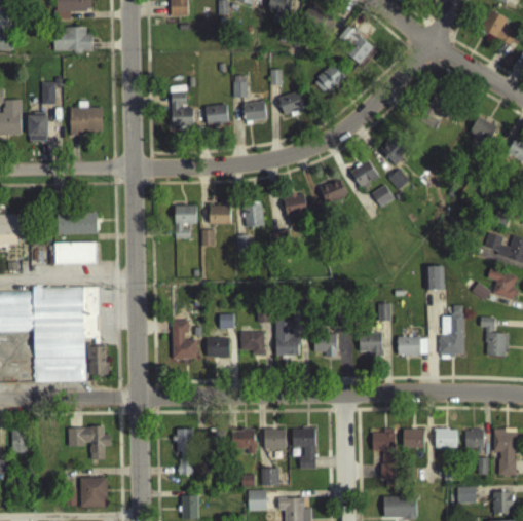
[(55,0),(57,20),(71,19),(71,10),(92,10),(91,0),(55,0)]
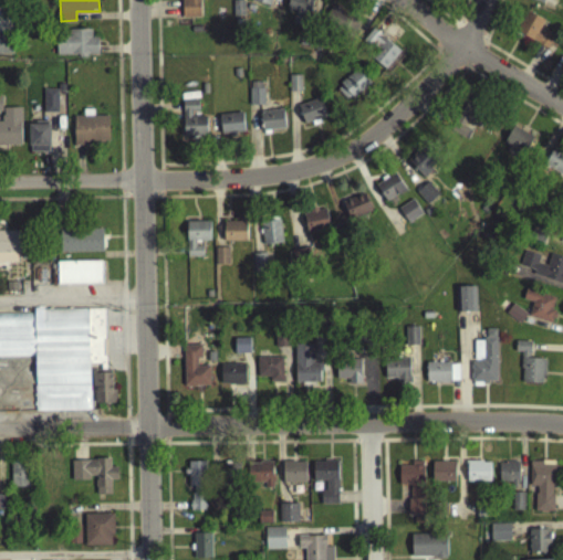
[(183,0),(184,18),(206,17),(205,0),(183,0)]
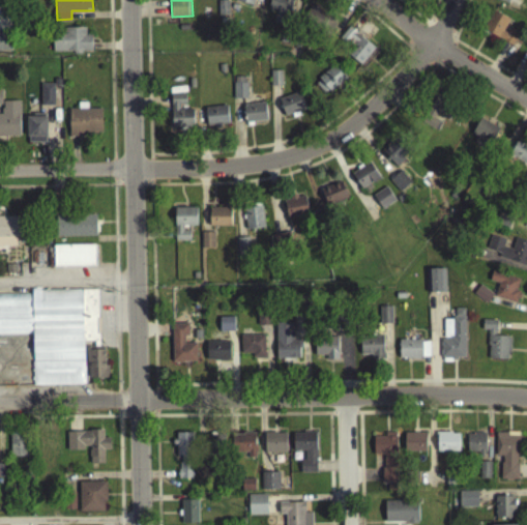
[(221,0),(220,13),(230,13),(231,0),(221,0)]
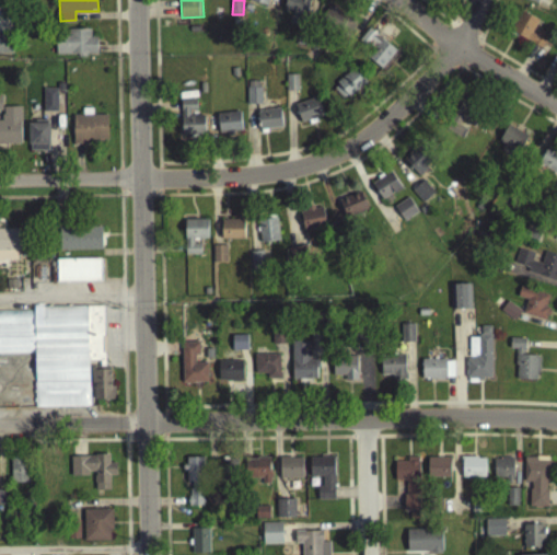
[(288,0),(286,10),(293,12),(291,22),(305,25),(311,0),(288,0)]
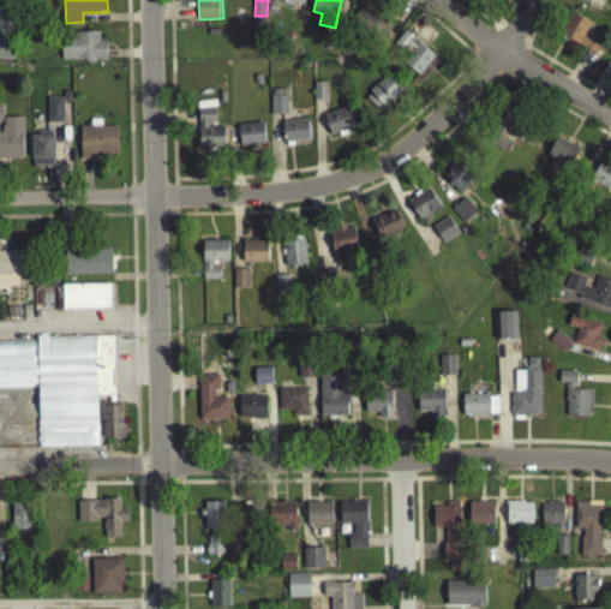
[(393,18),(359,9),(354,27),(388,36),(393,18)]
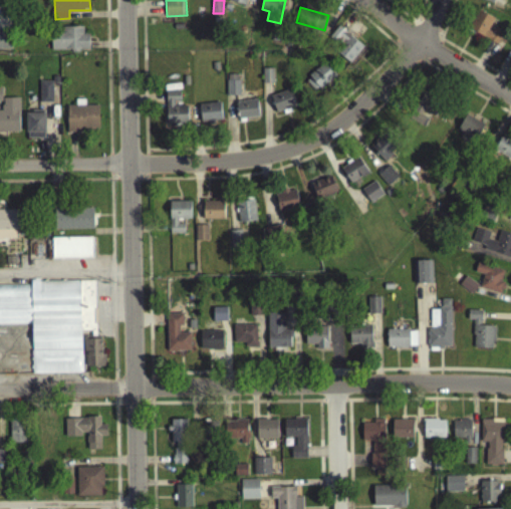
[(499,43),(503,33),(492,28),(496,17),(479,9),(470,31),(499,43)]
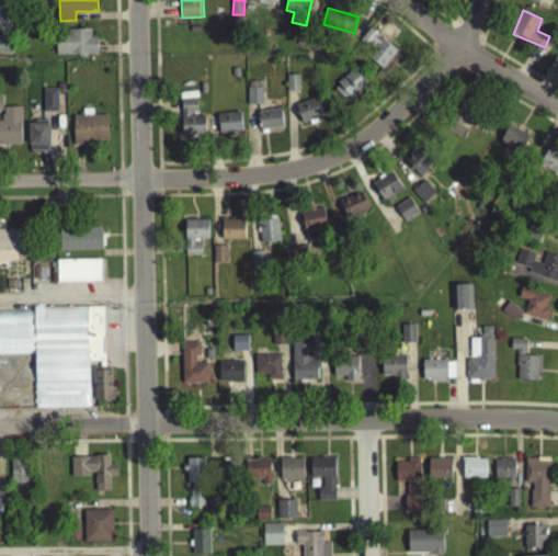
[(386,67),(400,49),(371,27),(357,46),(386,67)]
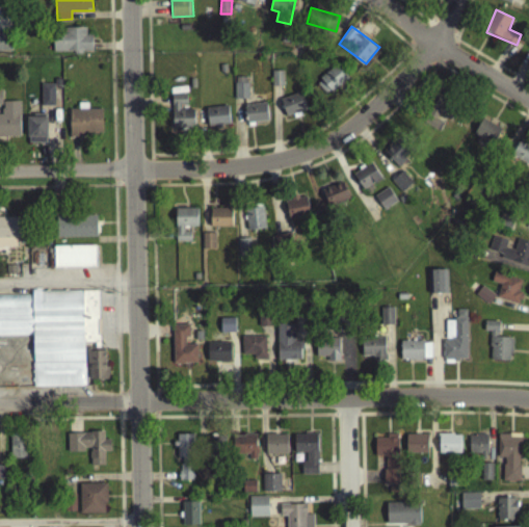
[(55,51),(93,50),(91,27),(55,28),(55,51)]
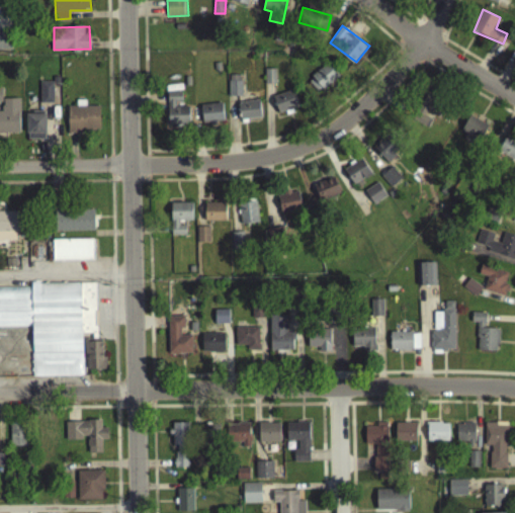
[(0,48),(12,49),(12,29),(0,28),(0,48)]
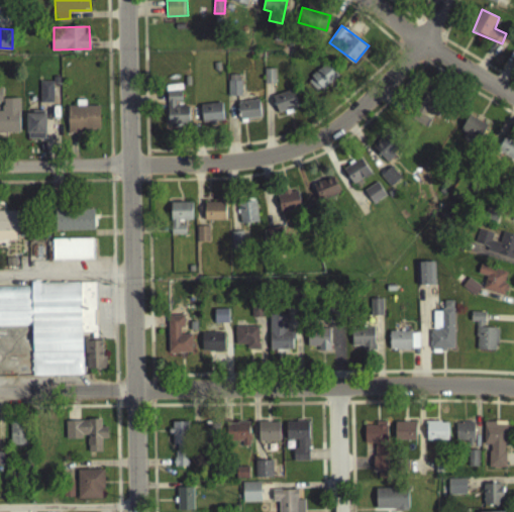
[(317,91),(340,77),(331,63),(308,77),(317,91)]
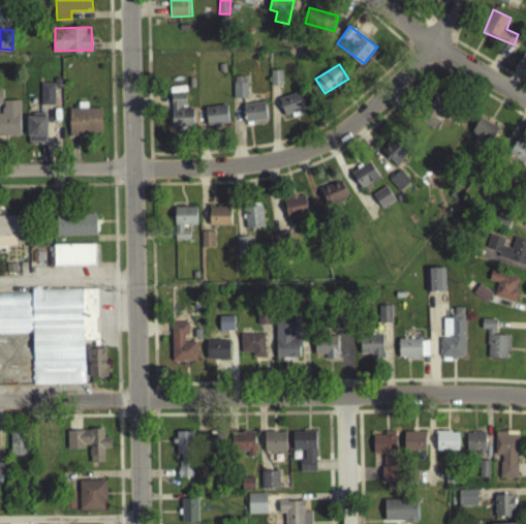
[(283,69),(273,69),(273,85),(283,85),(283,69)]
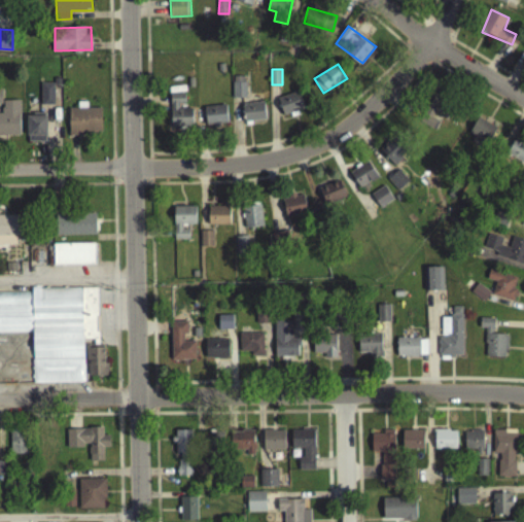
[(234,97),(246,97),(247,75),(235,75),(234,97)]
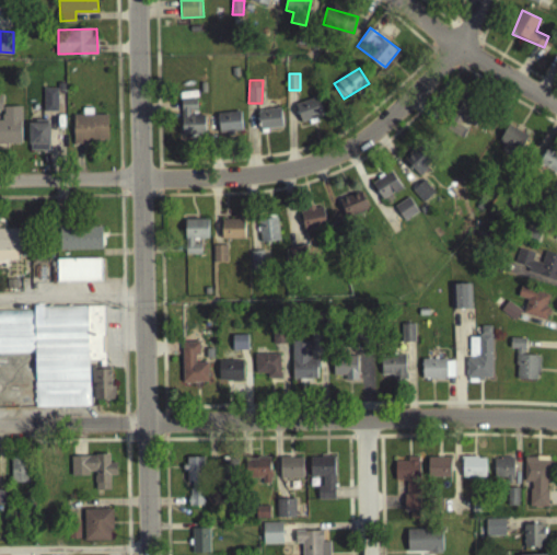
[(59,87),(45,88),(45,111),(59,111),(59,87)]
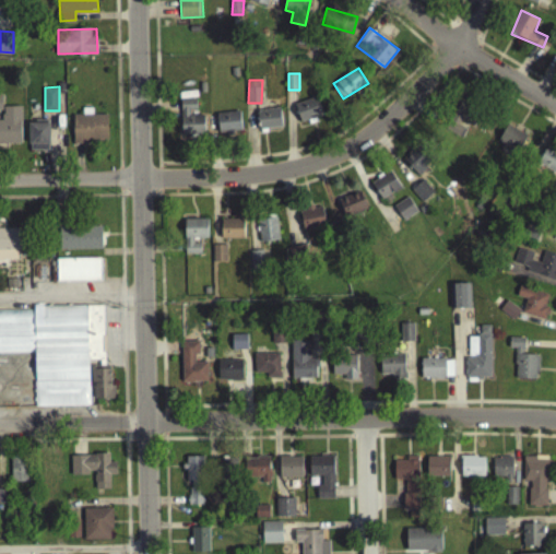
[(474,127),(484,106),(461,96),(447,128),(463,137),(469,125),(474,127)]
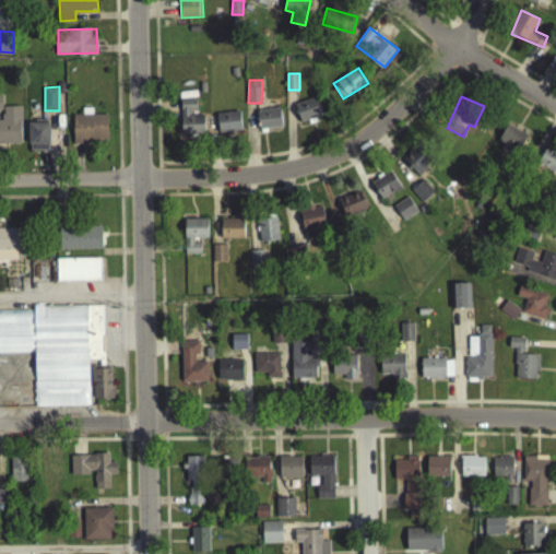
[(297,101),(302,121),(323,117),(320,97),(297,101)]
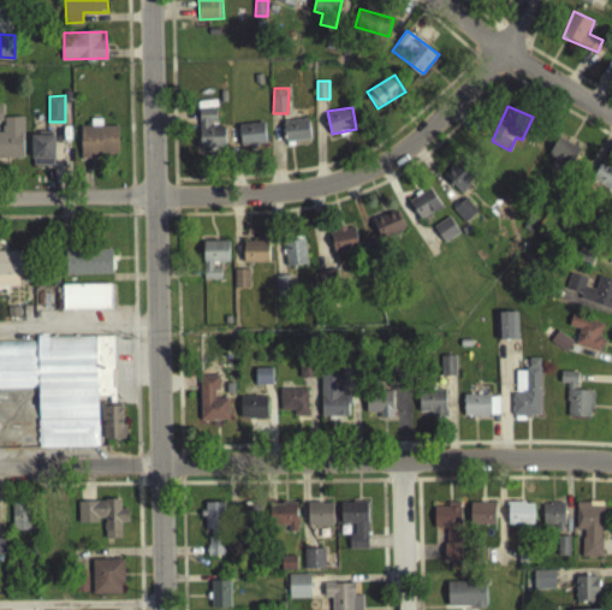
[(219,124),(218,108),(200,110),(201,148),(227,147),(227,124),(219,124)]
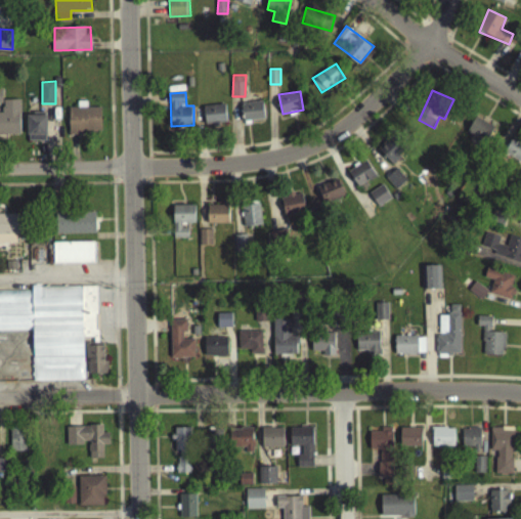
[(22,98),(4,99),(4,112),(0,112),(0,133),(23,133),(22,98)]
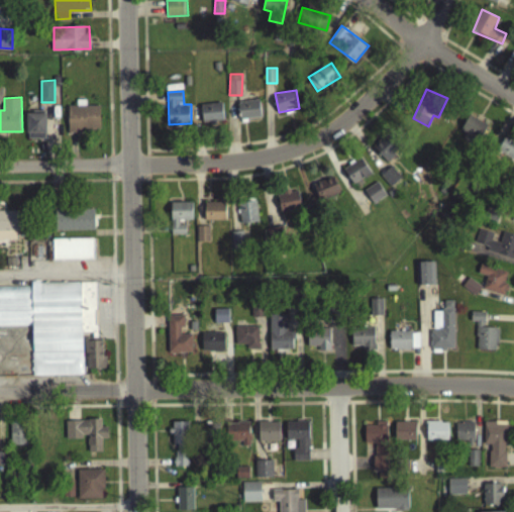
[(241,118),(262,117),(261,100),(240,100),(241,118)]
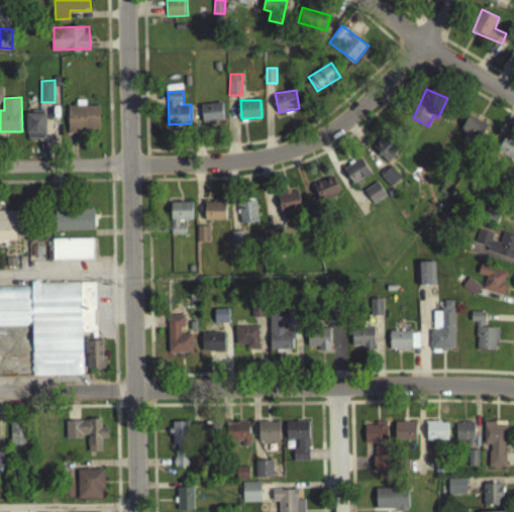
[(224,121),(224,103),(203,103),(203,121),(224,121)]
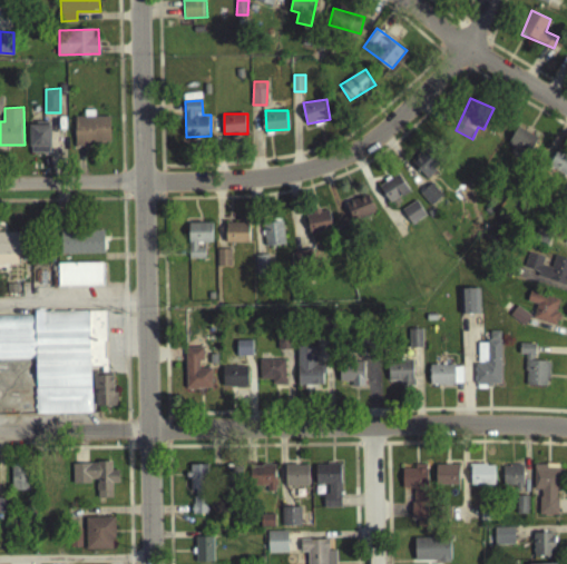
[(111,117),(77,116),(76,142),(111,144),(111,117)]
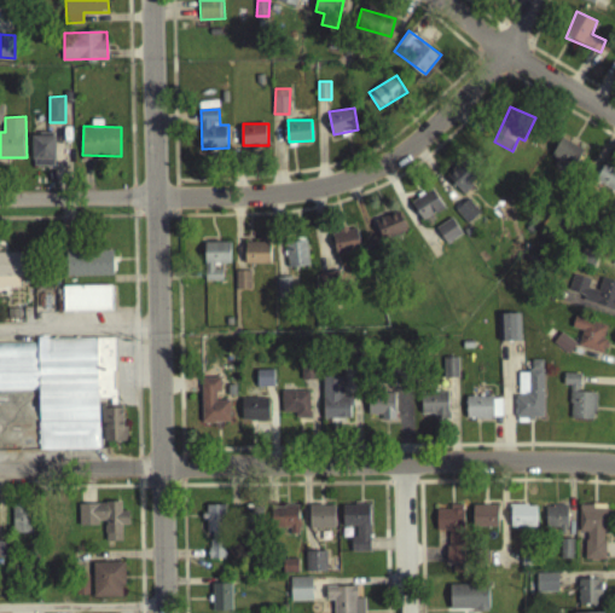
[(57,136),(34,136),(34,166),(57,166),(57,136)]
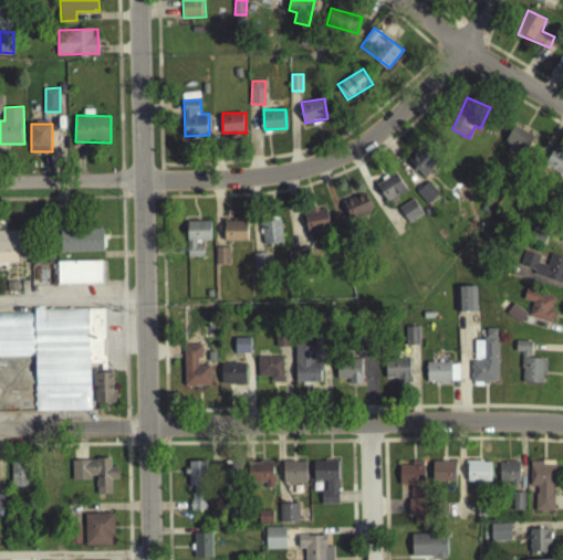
[(512,146),(509,152),(525,160),(537,136),(514,125),(506,143),(512,146)]
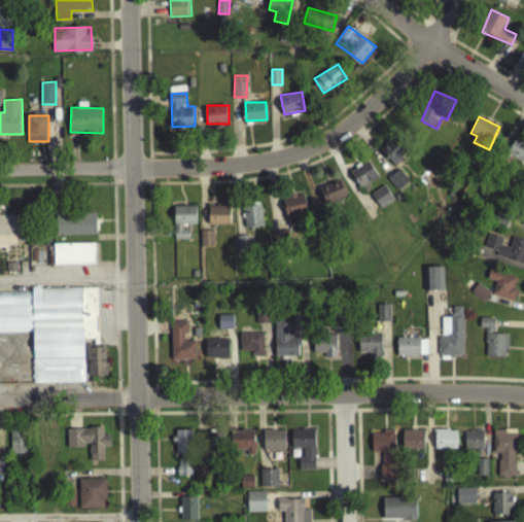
[(395,165),(410,151),(395,136),(381,148),(395,165)]
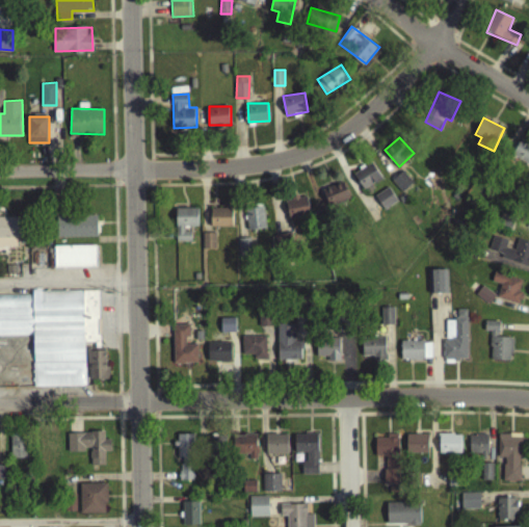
[(528,143),(522,139),(512,155),(528,163),(528,143)]
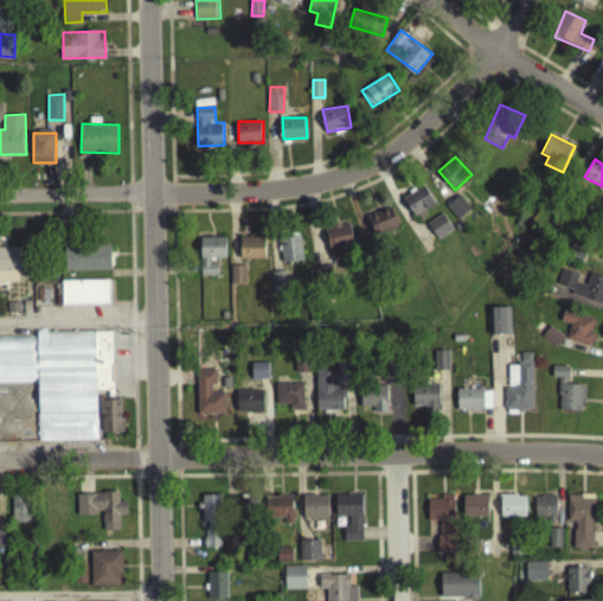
[(416,217),(437,203),(425,184),(404,198),(416,217)]
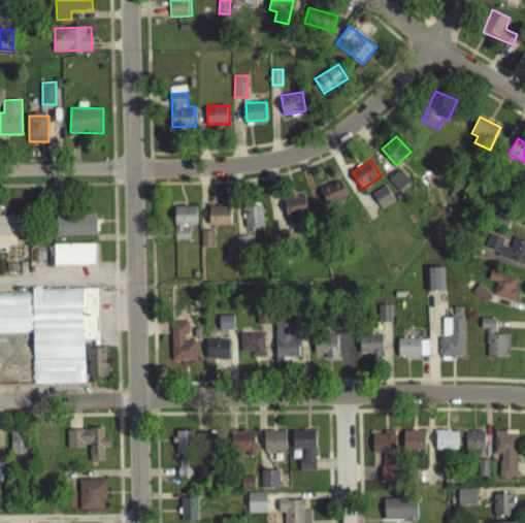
[(412,181),(400,168),(390,178),(400,190),(412,181)]
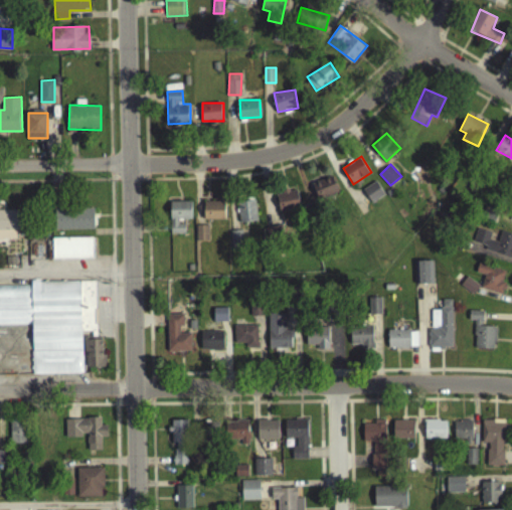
[(321,198),(315,183),(333,175),(340,191),(321,198)]
